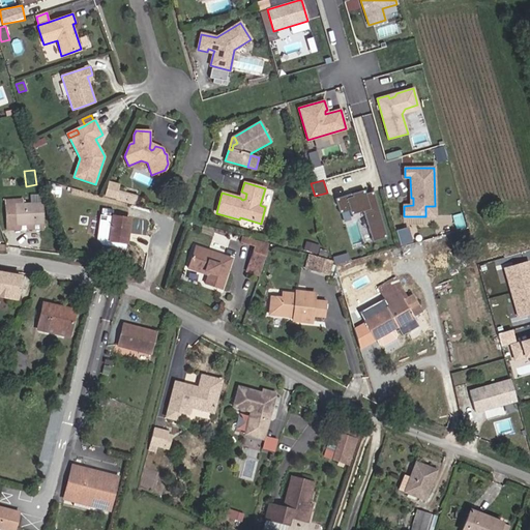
[(386,237),(373,192),(365,194),(364,189),(351,194),(352,197),(347,198),(346,196),(335,199),(340,213),(349,210),(351,214),(363,211),(372,241),(386,237)]
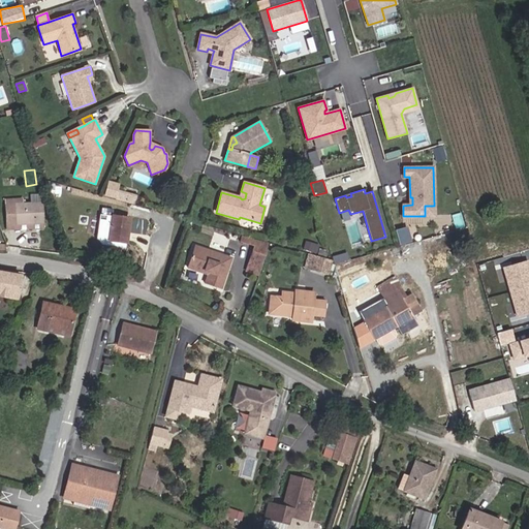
[(129,204),(131,197),(125,194),(122,201),(129,204)]
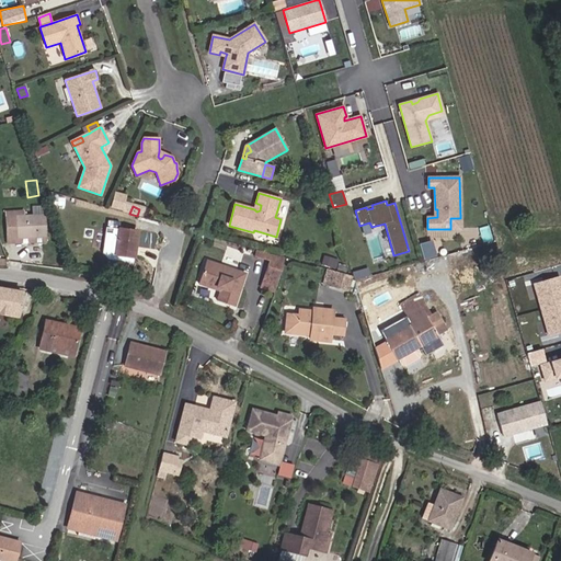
[(46,233),(45,215),(23,216),(19,216),(19,212),(6,213),(7,236),(46,233)]
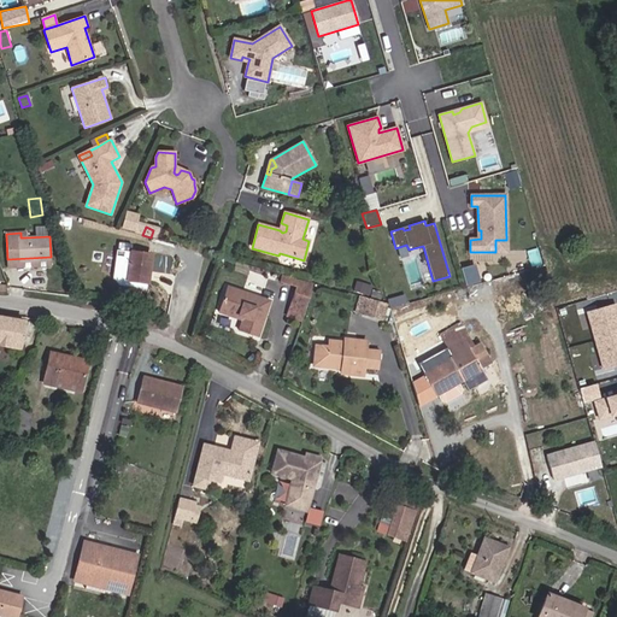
[(506,252),(506,240),(495,240),(495,252),(506,252)]
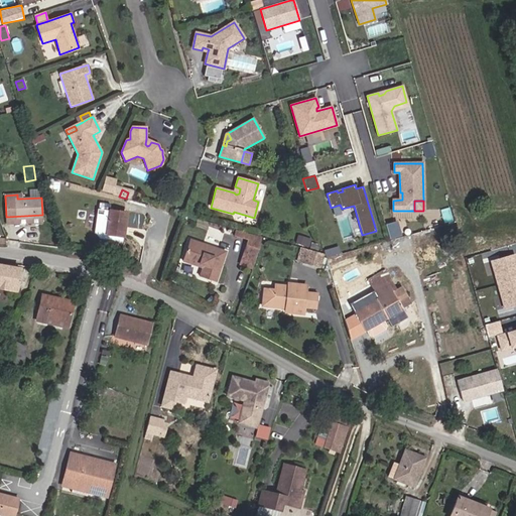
[(122,242),(124,227),(126,213),(97,210),(94,233),(99,239),(122,242)]
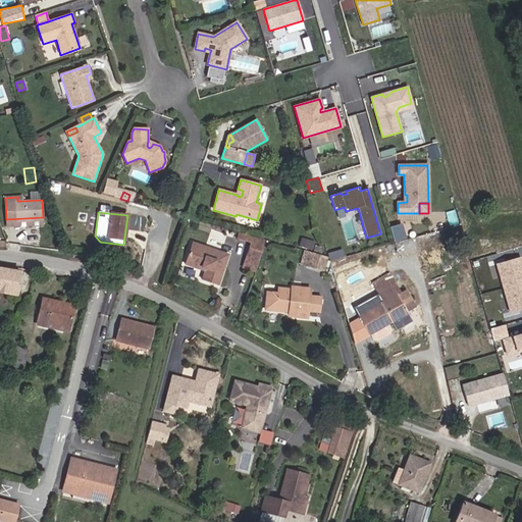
[(143,232),(145,218),(127,215),(125,229),(143,232)]
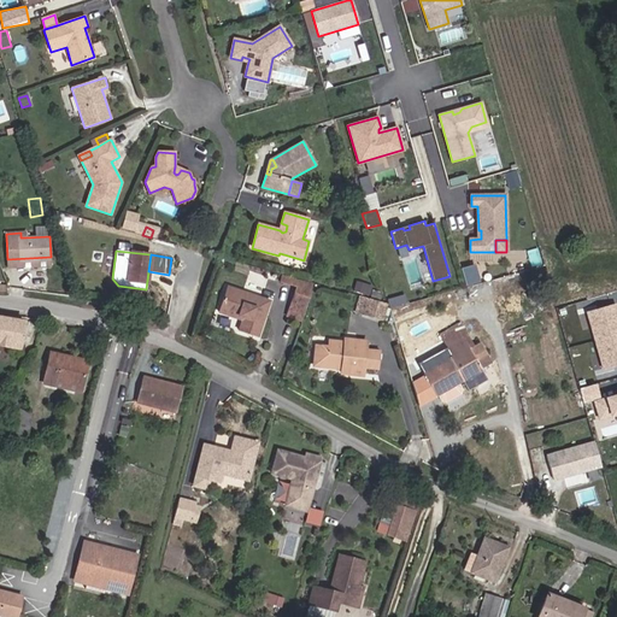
[(51,265),(51,257),(7,259),(7,268),(51,265)]
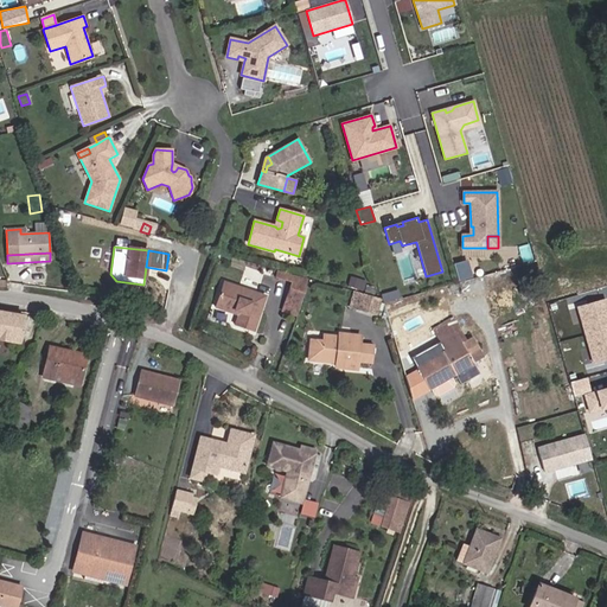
[(299,307),(307,280),(278,272),(275,278),(293,282),(287,302),(299,307)]
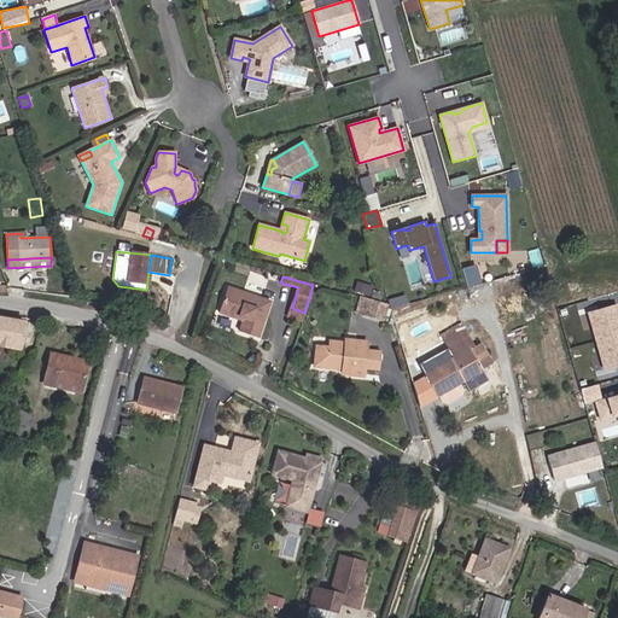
[(371,296),(373,287),(357,283),(355,291),(371,296)]
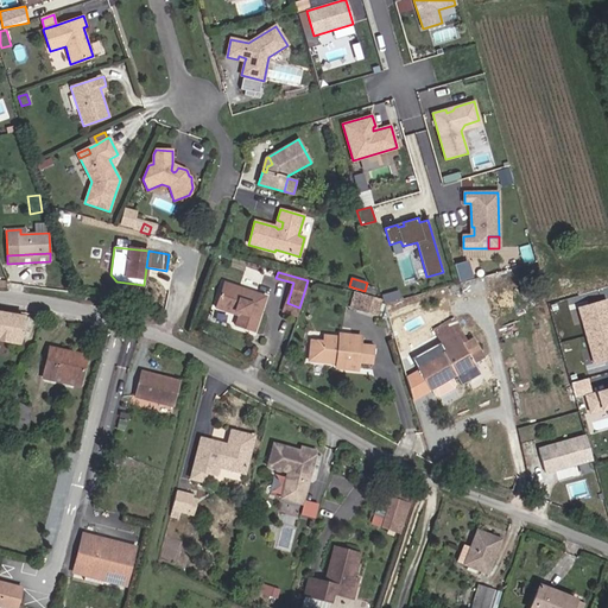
[(254,333),(266,297),(225,283),(216,308),(238,316),(235,325),(254,333)]
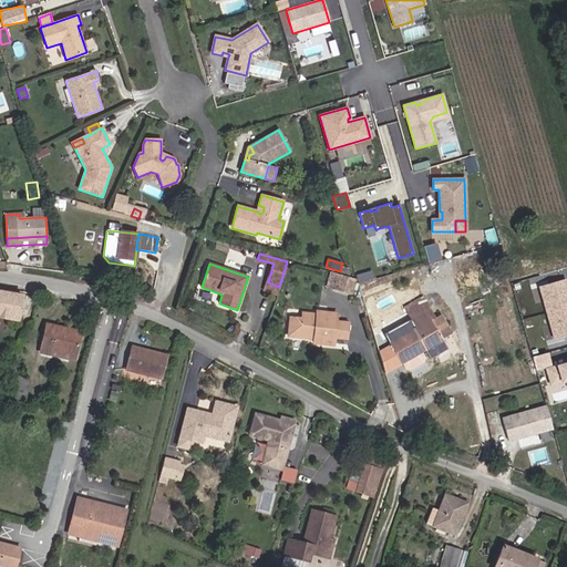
[(373,279),(371,271),(363,272),(366,281),(373,279)]
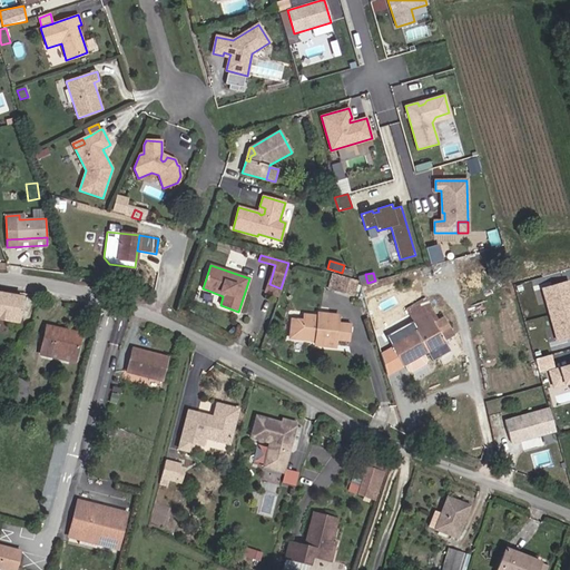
[(354,295),(357,282),(332,274),(328,288),(354,295)]
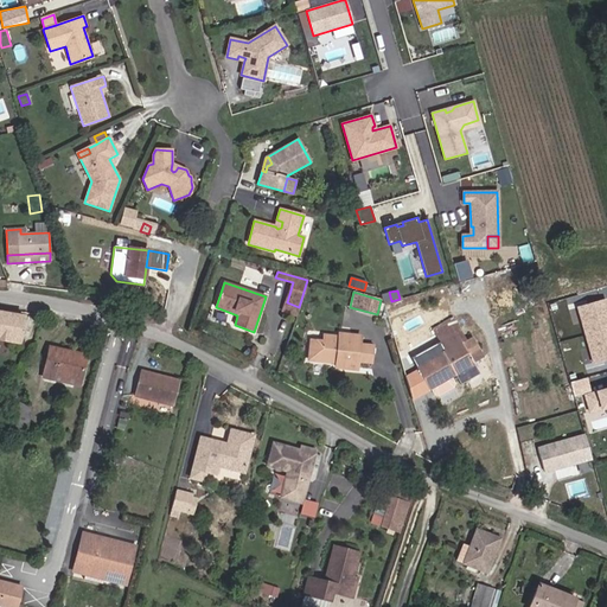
[(391,301),(389,292),(381,294),(383,304),(391,301)]
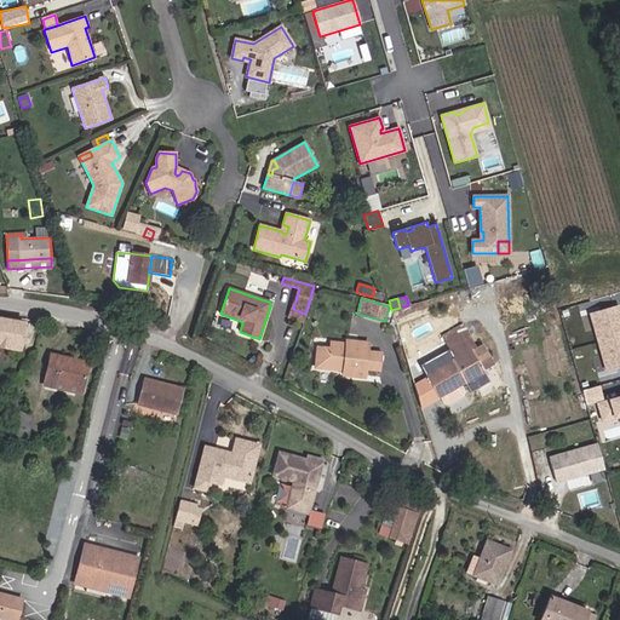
[(619,365),(619,310),(619,306),(589,315),(604,369),(619,365)]
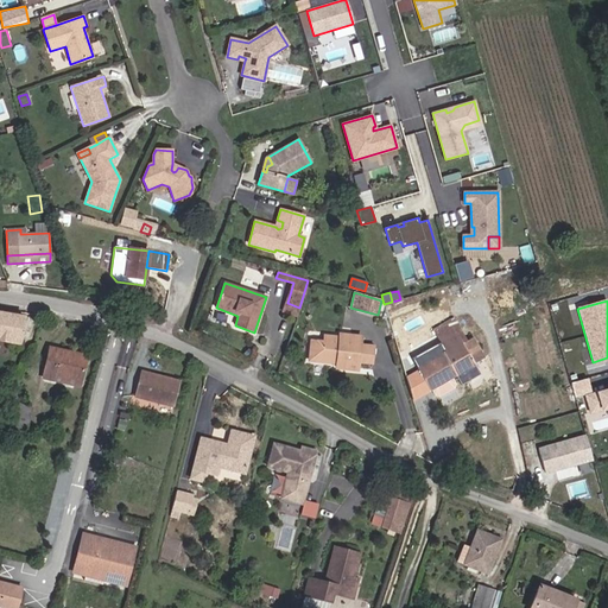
[(297,316),(299,308),(287,303),(284,312),(297,316)]
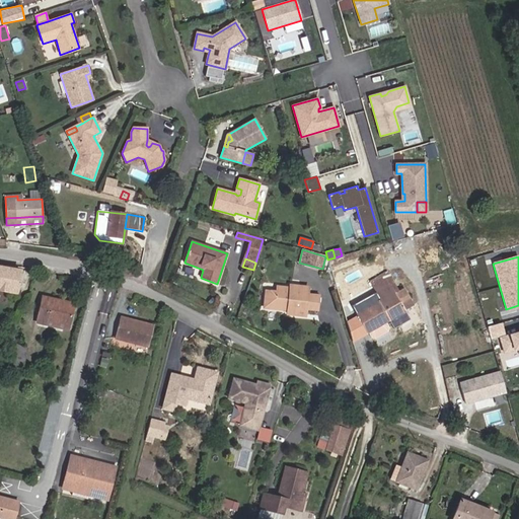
[(0,287),(16,290),(20,271),(0,267),(0,287)]
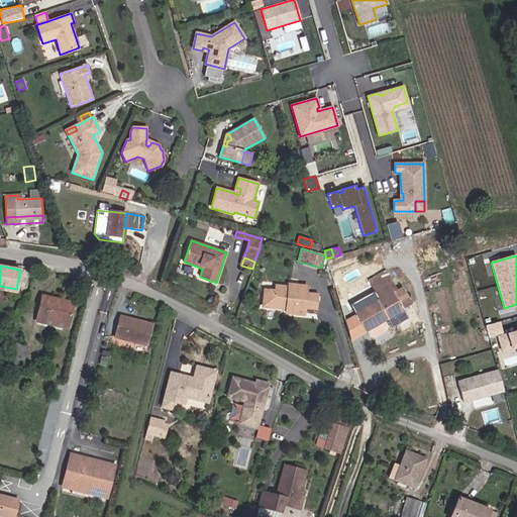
[(392,281),(386,271),(369,281),(375,291),(392,281)]
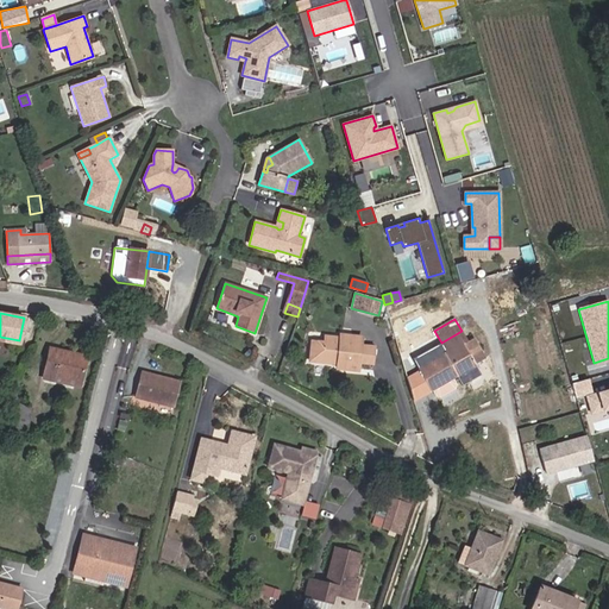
[(479,376),(473,365),(484,359),(472,338),(468,341),(462,331),(441,343),(444,347),(446,352),(441,356),(418,369),(429,390),(431,389),(435,396),(439,397),(454,389),(456,384),(452,377),(454,376),(460,387),(479,376)]
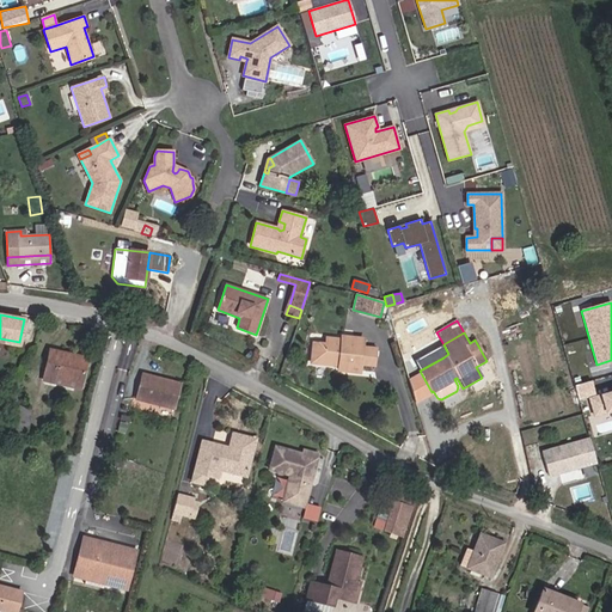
[(361,365),(362,347),(363,338),(343,336),(343,340),(326,338),(326,344),(313,343),(311,363),(334,366),(335,360),(340,361),(338,371),(360,373),(361,365)]
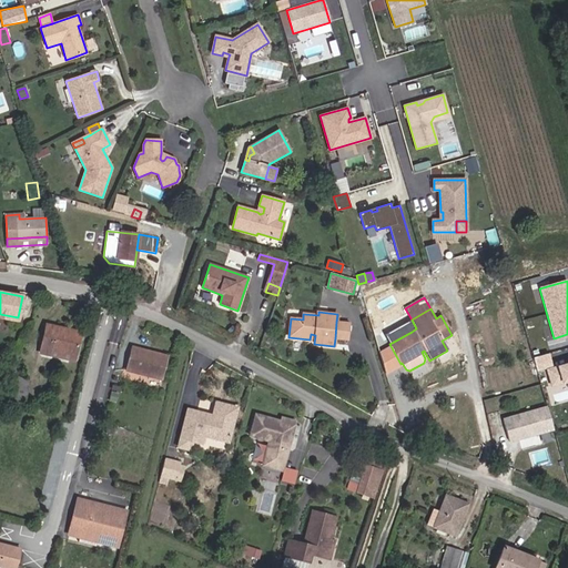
[(347,341),(350,323),(336,322),(335,338),(347,341)]
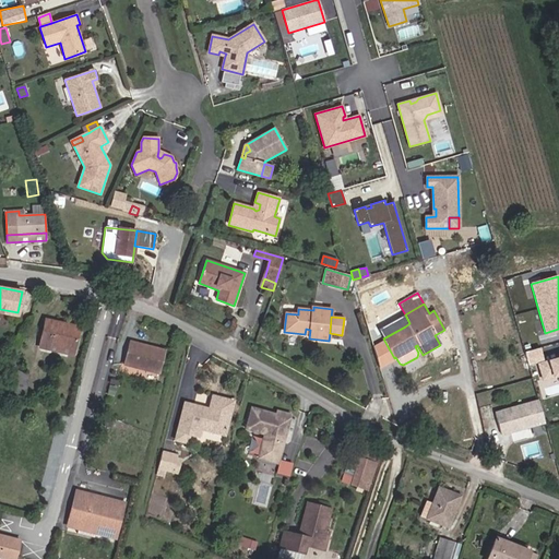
[(74,351),(80,328),(46,320),(40,343),(74,351)]
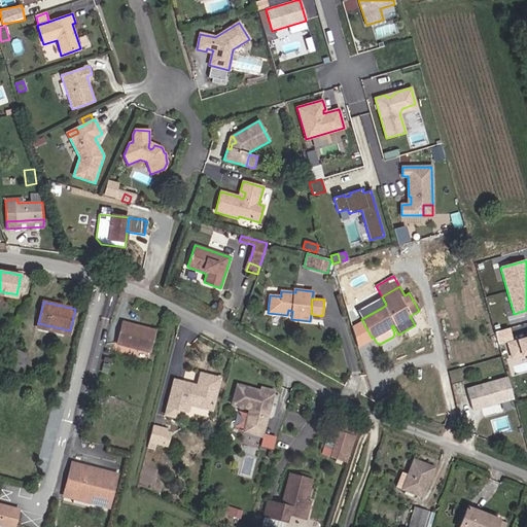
[(149,352),(155,330),(123,322),(117,344),(149,352)]
